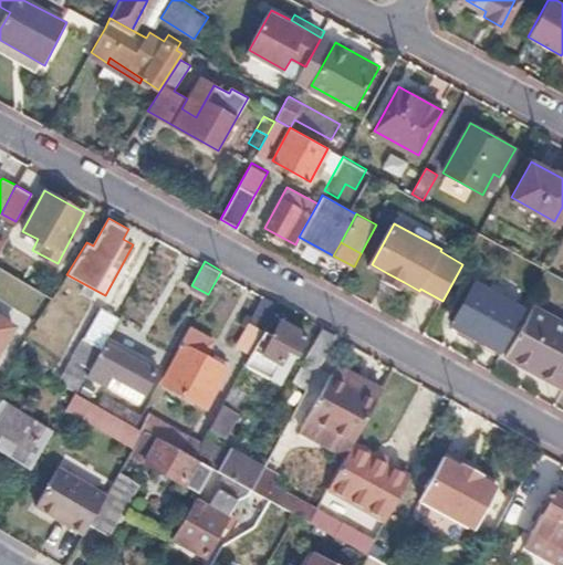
[(400,288),(404,282),(387,273),(384,279),(400,288)]
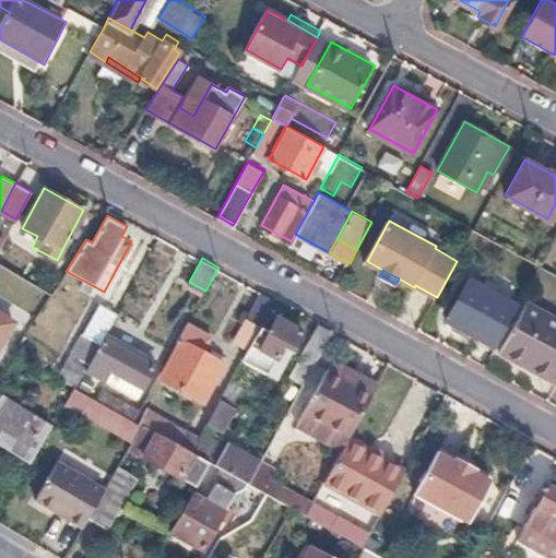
[(520,305),(470,277),(446,318),(497,346),(520,305)]
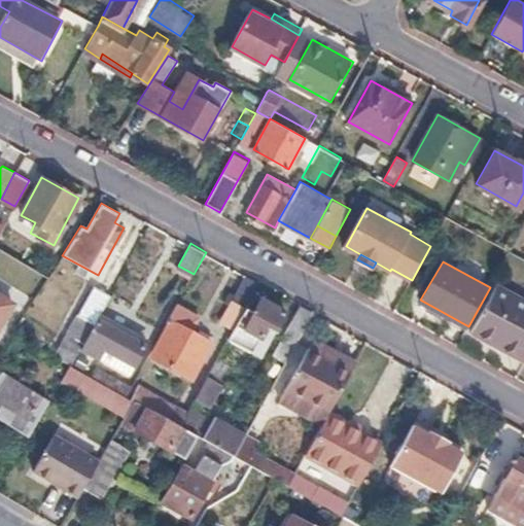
[(258,281),(247,275),(235,295),(247,303),(258,281)]
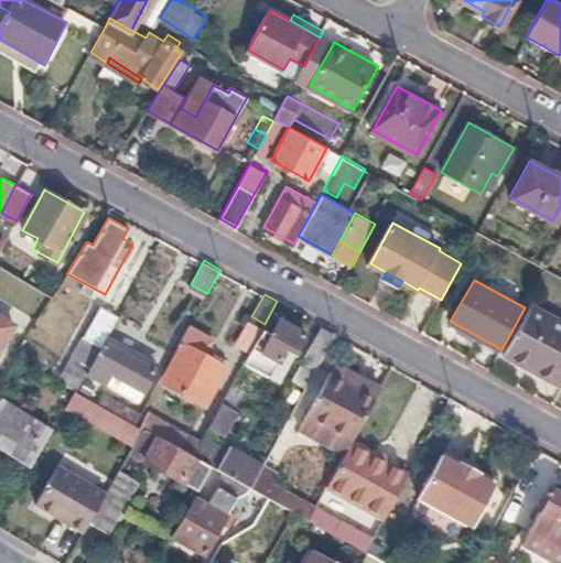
[(560,320),(532,304),(505,354),(560,383),(560,320)]
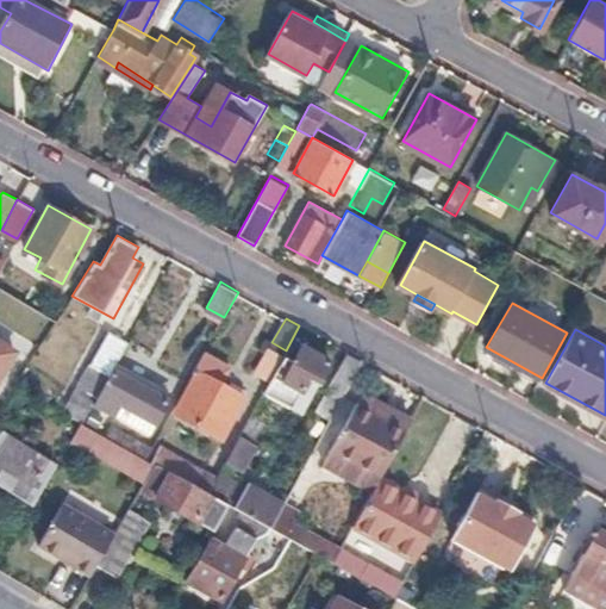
[(126,343),(108,334),(92,364),(110,374),(112,370),(126,343)]
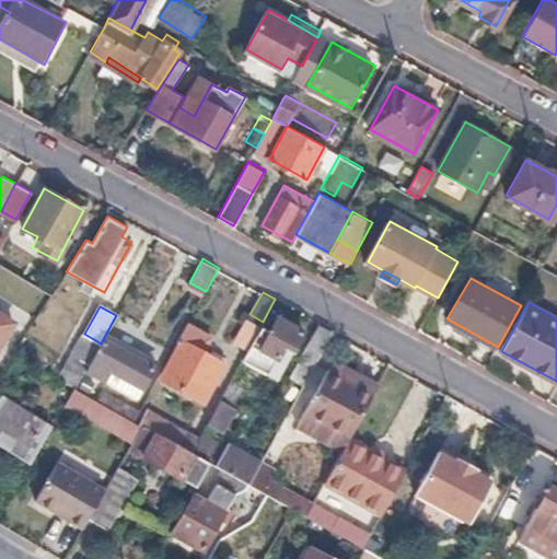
[(0,340),(12,319),(0,312),(0,340)]
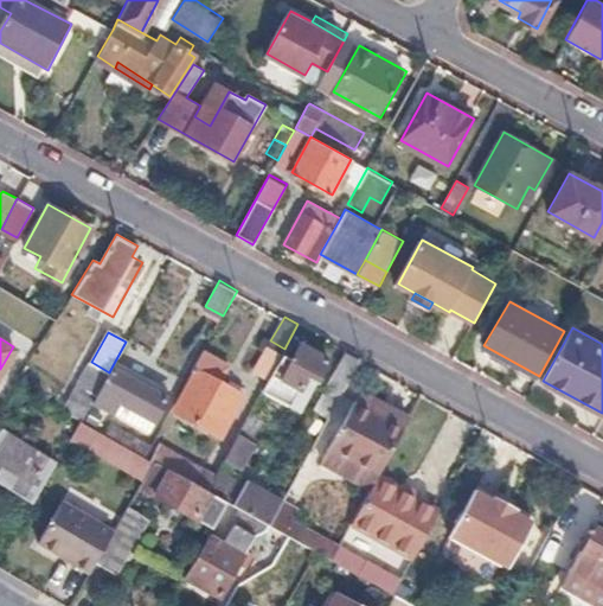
[(293,359),(284,355),(257,402),(284,418),(308,374),(316,380),(328,358),(302,343),(293,359)]
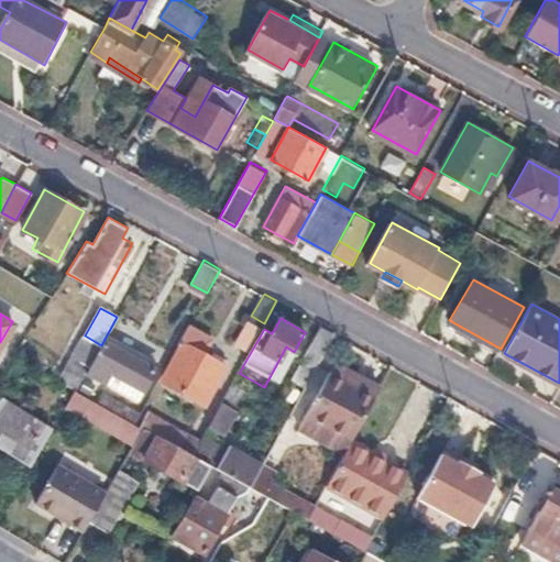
[(180,340),(183,342),(162,381),(204,404),(226,364),(205,353),(197,349),(206,333),(189,324),(180,340)]
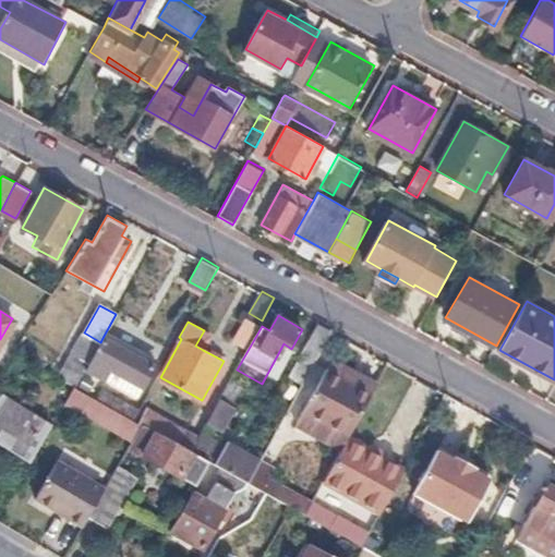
[(212,335),(204,330),(195,346),(203,350),(212,335)]
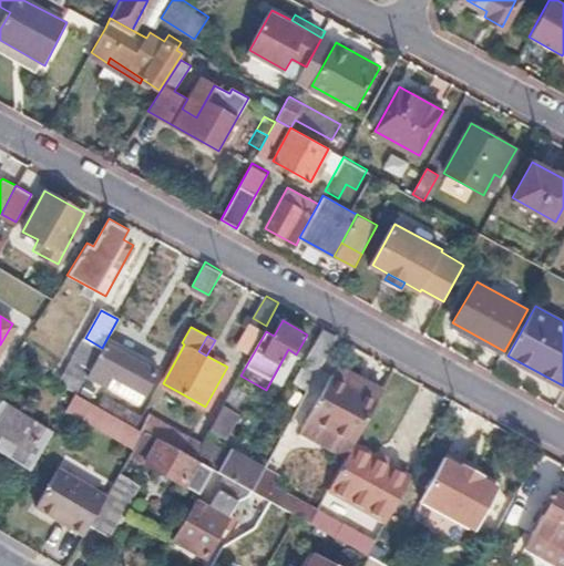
[(102,348),(92,364),(105,371),(102,376),(111,380),(113,376),(143,392),(155,371),(104,343),(102,348)]
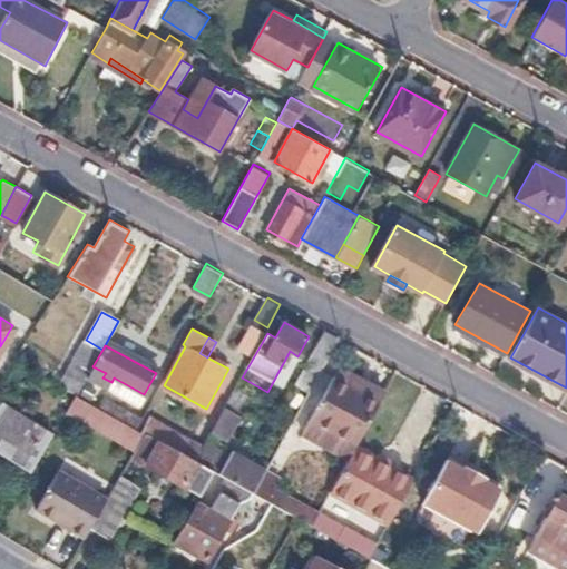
[(23,355),(18,352),(15,359),(20,362),(23,355)]
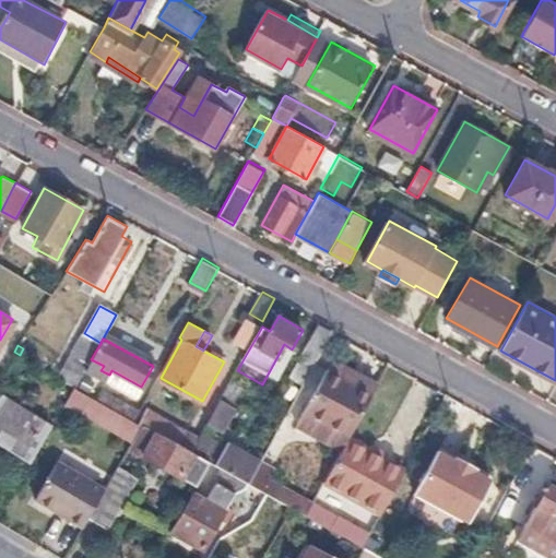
[(317,360),(293,404),(351,437),(376,392),(317,360)]
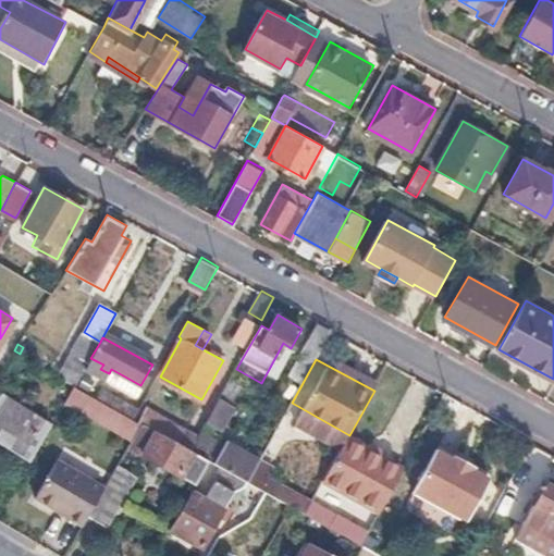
[(101,386),(96,396),(134,418),(139,408),(101,386)]
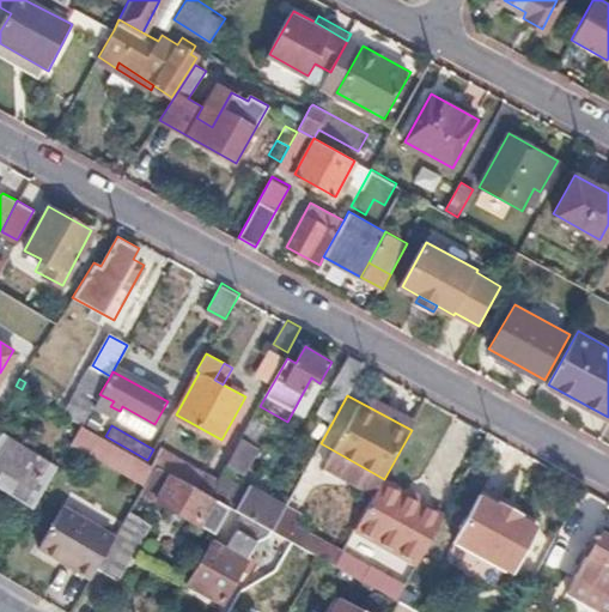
[(4,432),(0,437),(0,467),(18,479),(13,488),(36,501),(59,464),(4,432)]
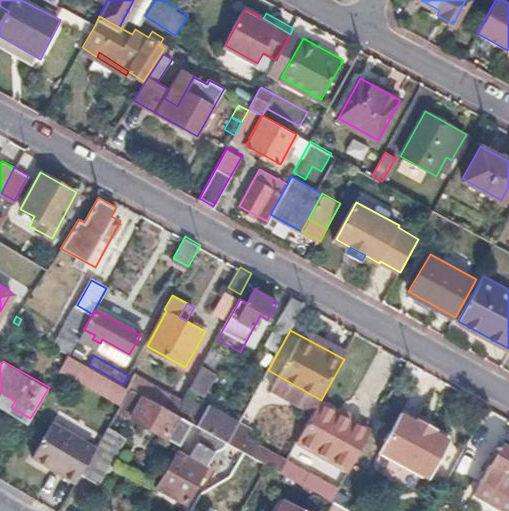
[(213,372),(201,365),(189,387),(201,394),(213,372)]
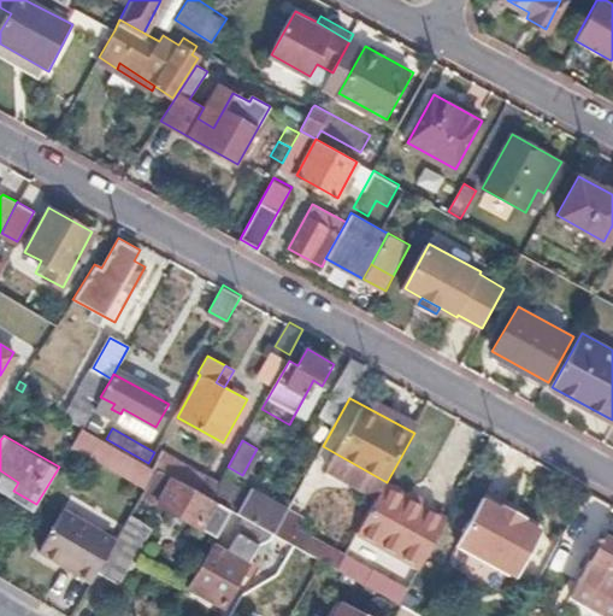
[(219,482),(164,451),(154,467),(158,469),(210,498),(219,482)]
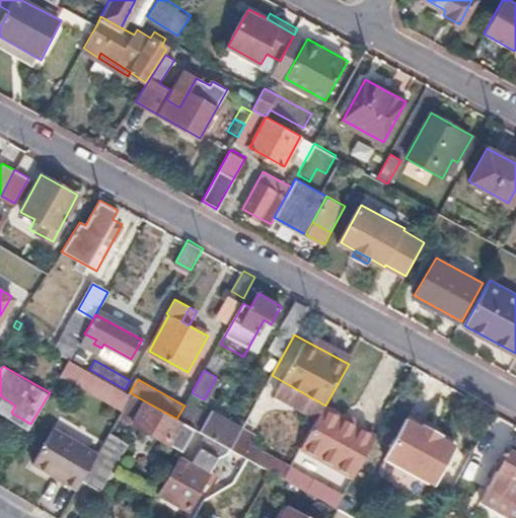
[(134,420),(132,423),(180,450),(194,428),(176,419),(133,394),(127,403),(134,408),(139,411),(134,420)]
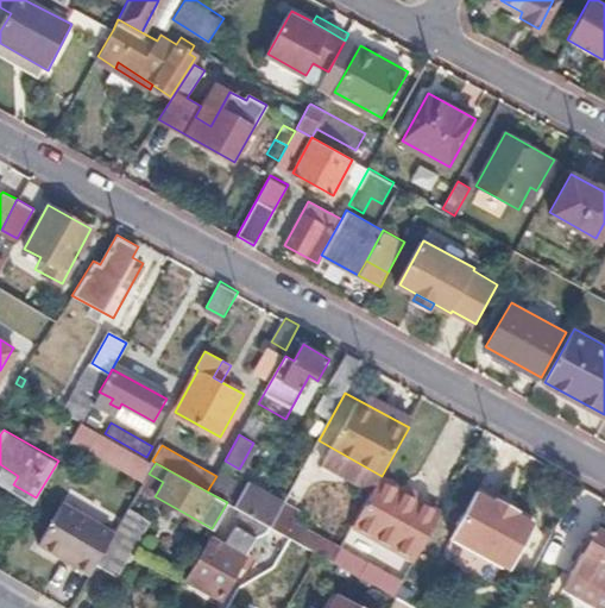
[(220,468),(216,476),(207,491),(227,502),(228,501),(234,505),(246,482),(220,468)]
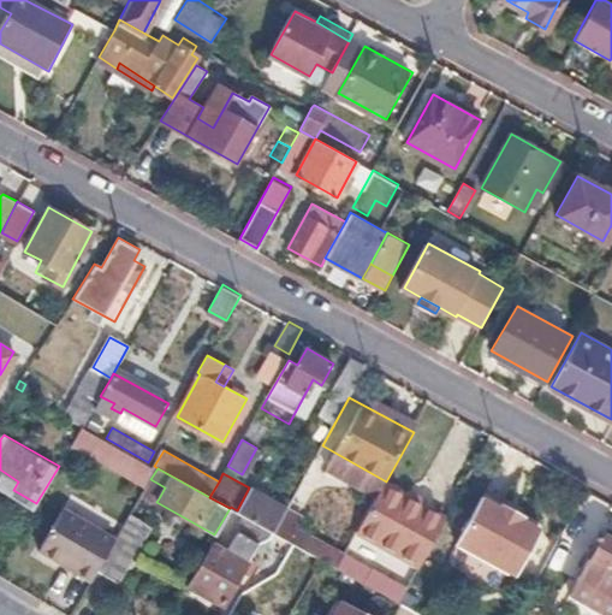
[(386,482),(380,492),(357,532),(421,568),(449,518),(426,504),(408,495),(386,482)]
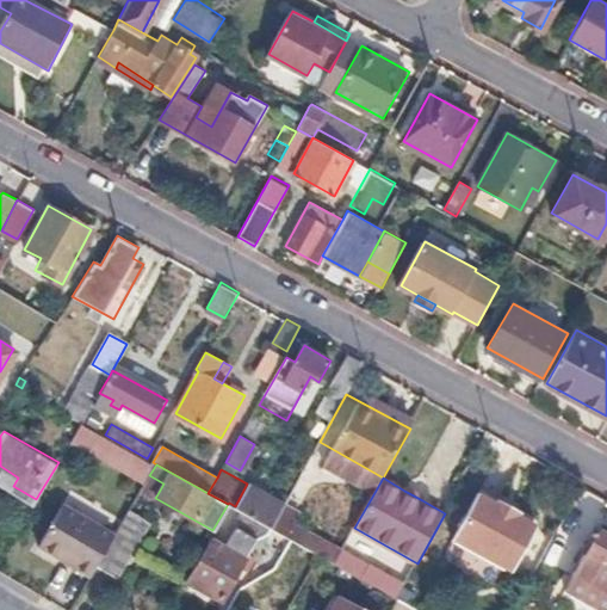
[(163,484),(158,480),(152,491),(158,494),(163,484)]
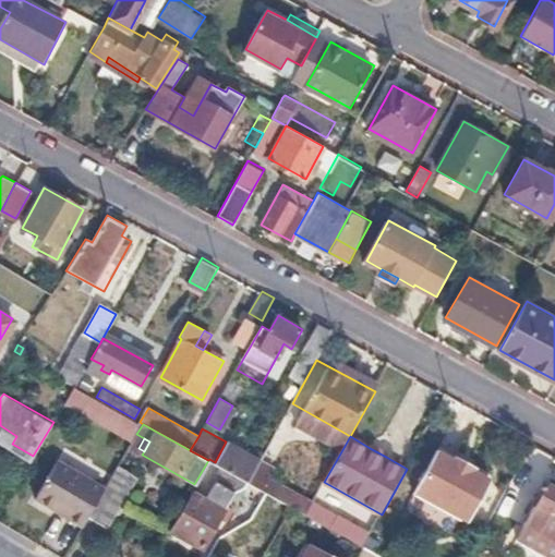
[(258,459),(226,442),(215,462),(248,481),(258,459)]
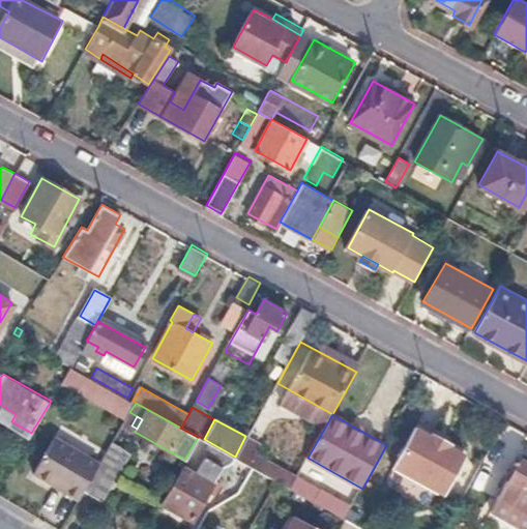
[(353,420),(351,425),(367,434),(369,430),(353,420)]
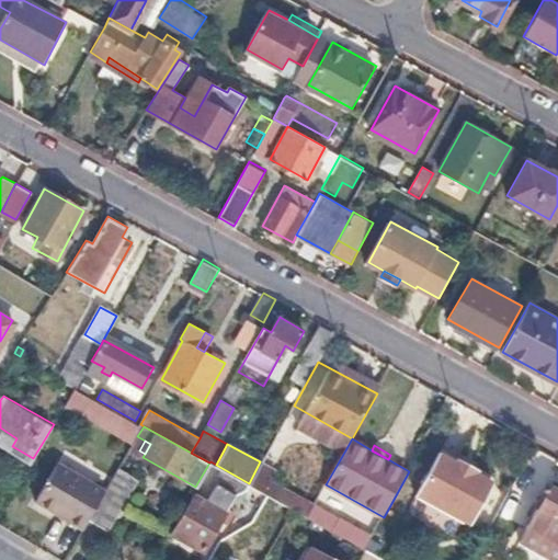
[(426,480),(433,484),(424,500),(470,525),(493,483),(478,475),(479,472),(457,460),(456,463),(441,454),(426,480)]
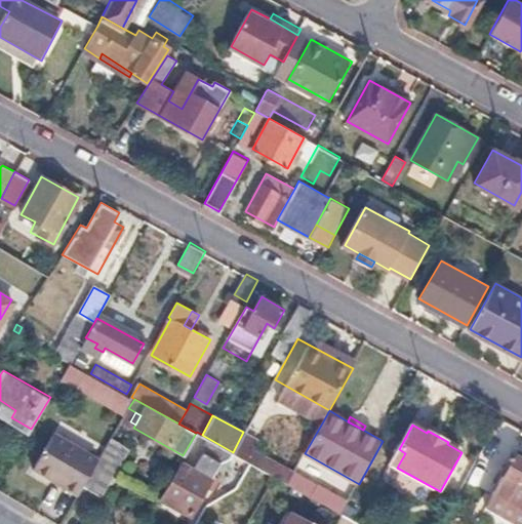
[(183,455),(179,462),(159,497),(189,515),(218,464),(232,457),(234,453),(233,452),(202,435),(197,432),(196,433),(183,455)]
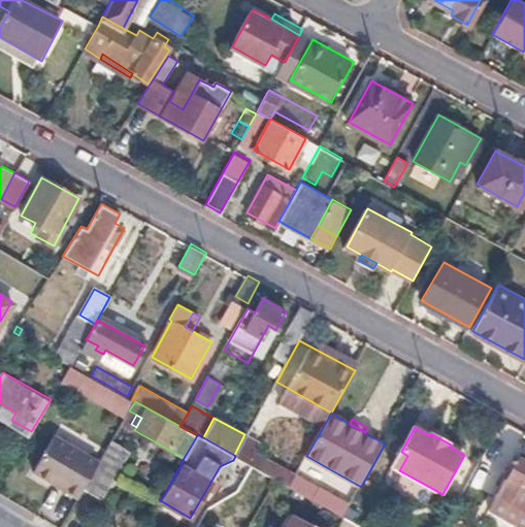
[(99,462),(55,435),(34,470),(56,483),(58,480),(67,485),(65,488),(79,496),(84,489),(99,462)]
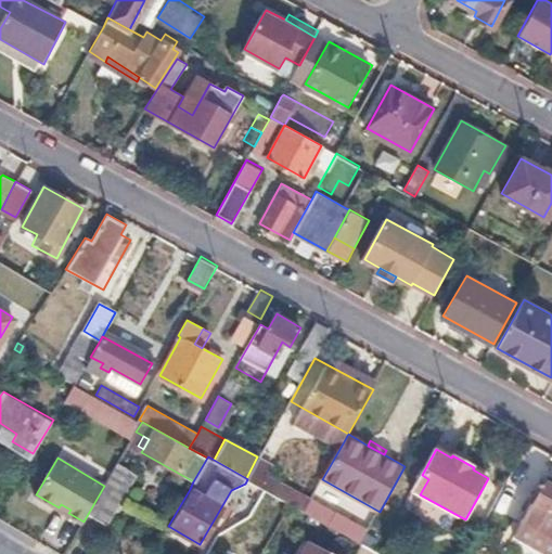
[(254,468),(247,479),(291,503),(305,512),(311,500),(254,468)]
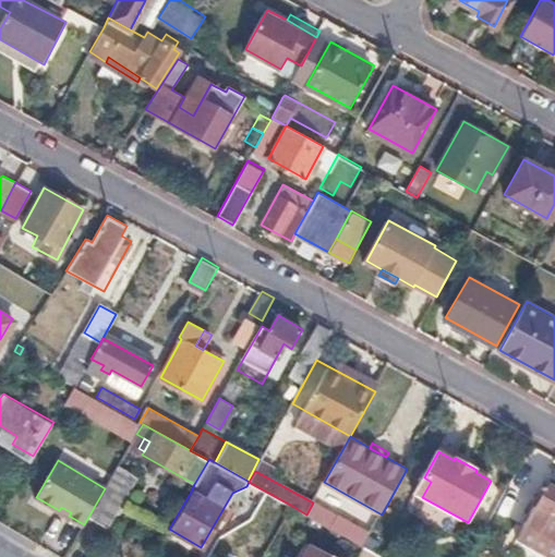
[(431,482),(424,477),(415,494),(422,497),(431,482)]
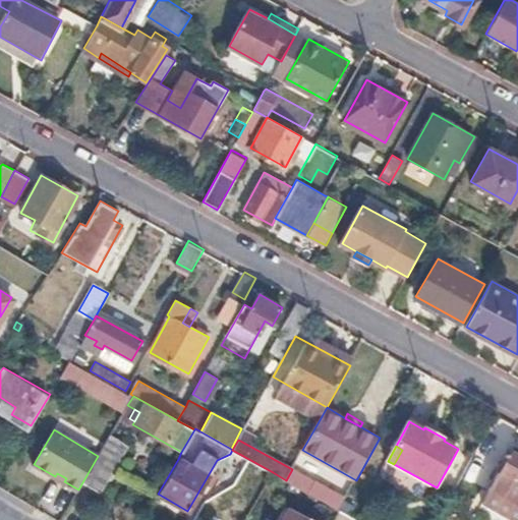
[(517,455),(512,452),(483,502),(517,519),(517,455)]
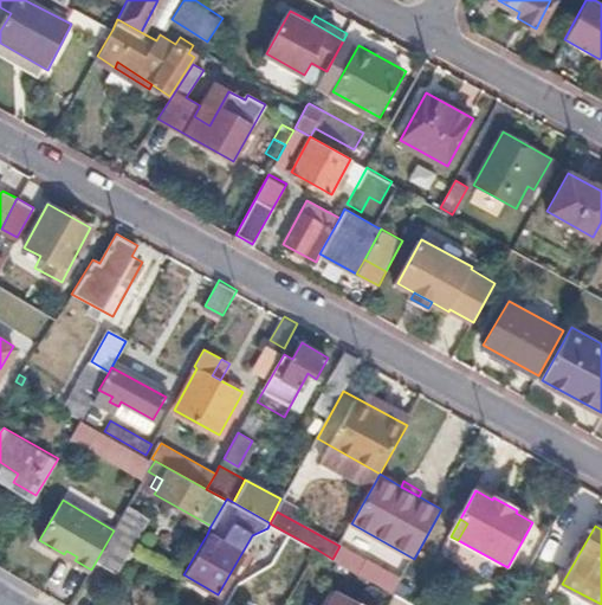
[(115,529),(114,531),(96,561),(117,573),(135,541),(115,529)]
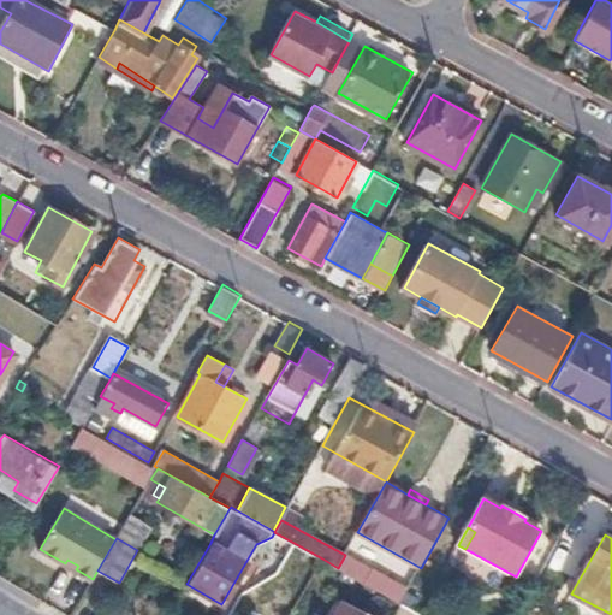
[(366,614),(340,601),(338,604),(332,614),(366,614)]
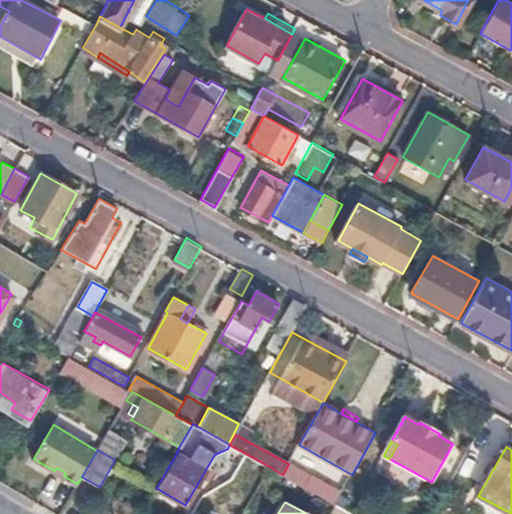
[(278,513),(283,505),(279,503),(273,513),(278,513)]
